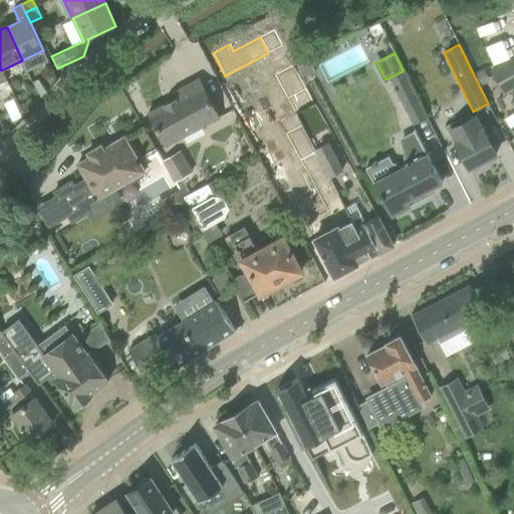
[(513,56),(490,70),(503,94),(513,87),(513,56)]
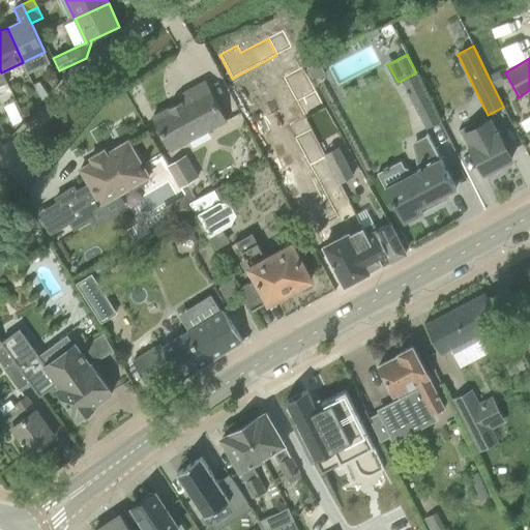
[(318,63),(307,68),(314,80),(324,74),(318,63)]
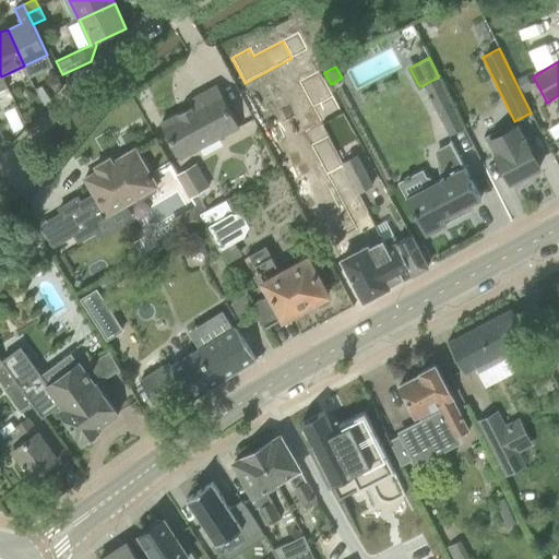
[(238,129),(226,105),(215,85),(188,100),(191,106),(161,122),(181,159),(238,129)]
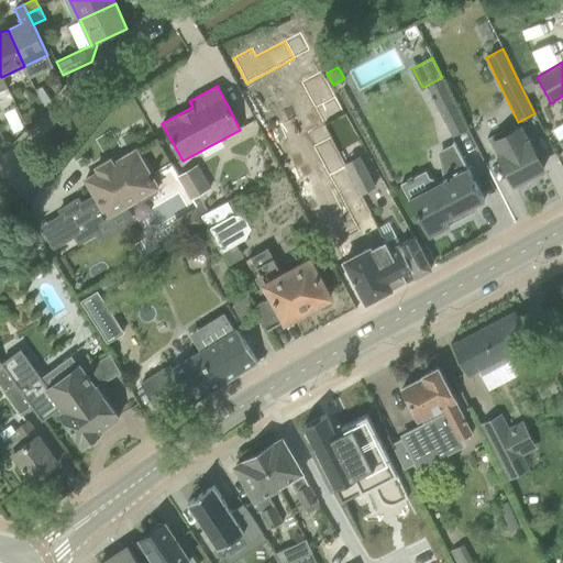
[(44,90),(36,94),(44,110),(50,103),(52,100),(44,90)]
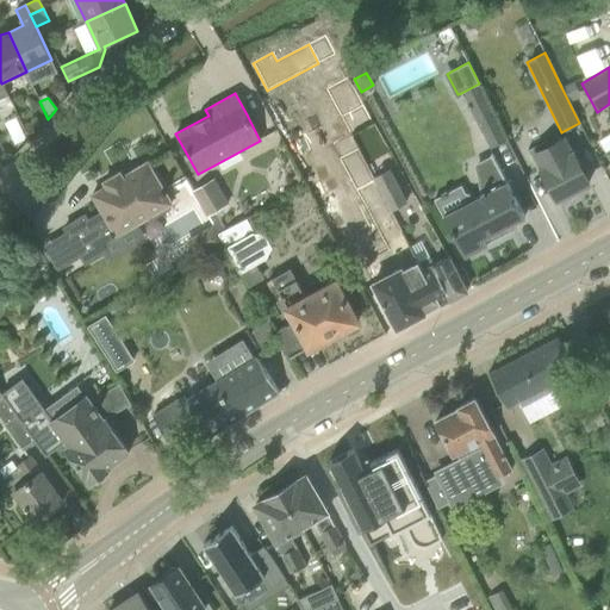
[(490,149),(508,139),(495,114),(477,123),(490,149)]
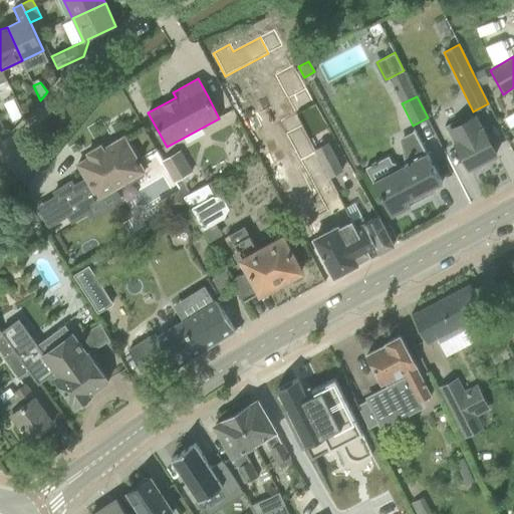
[(513,112),(503,119),(509,129),(513,137),(513,112)]
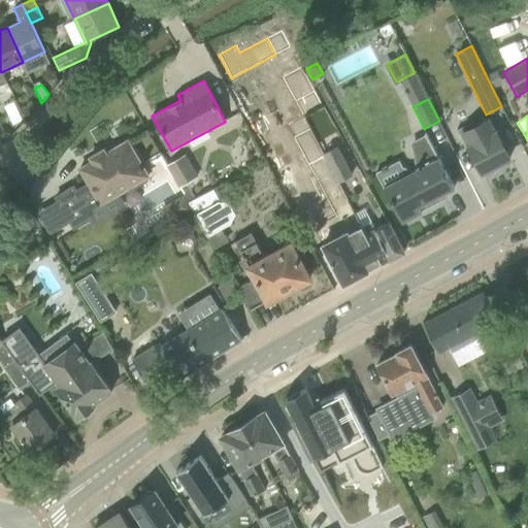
[(473,122),(456,130),(465,147),(467,146),(472,155),(482,173),(483,172),(485,176),(497,169),(495,166),(509,159),(500,140),(495,130),(489,119),(475,126),(473,122)]
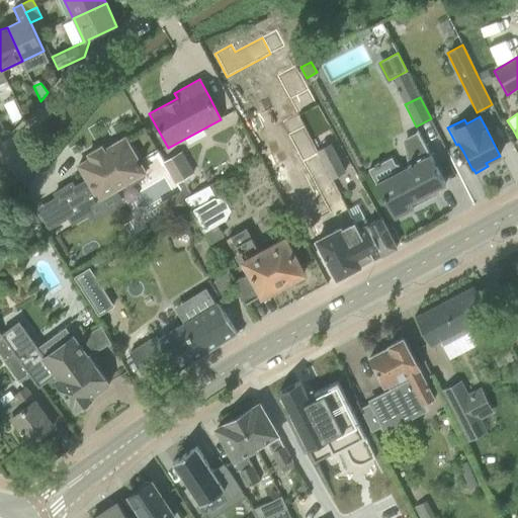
[(445,184),(436,166),(418,133),(403,140),(408,164),(375,182),(394,218),(413,207),(412,205),(429,196),(427,193),(445,184)]
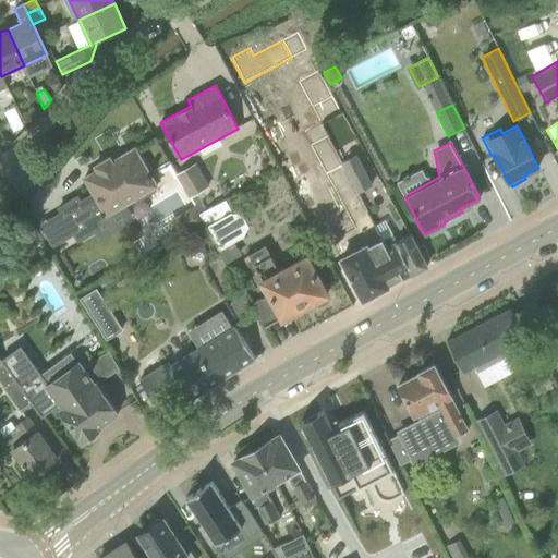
[(154,187),(157,186),(134,148),(111,161),(109,158),(95,167),(97,170),(84,178),(94,194),(80,202),(77,197),(59,208),(79,241),(96,230),(91,220),(100,215),(101,217),(106,215),(106,216),(135,198),(136,201),(155,190),(154,187)]
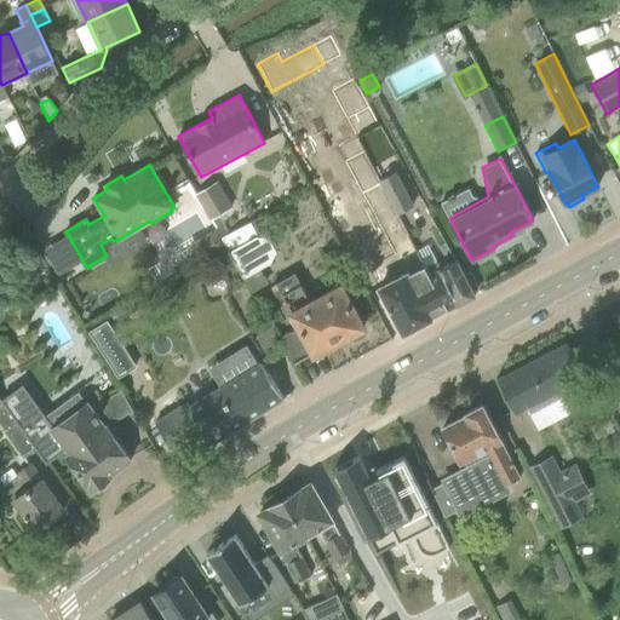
[(395,173),(380,181),(397,214),(413,207),(395,173)]
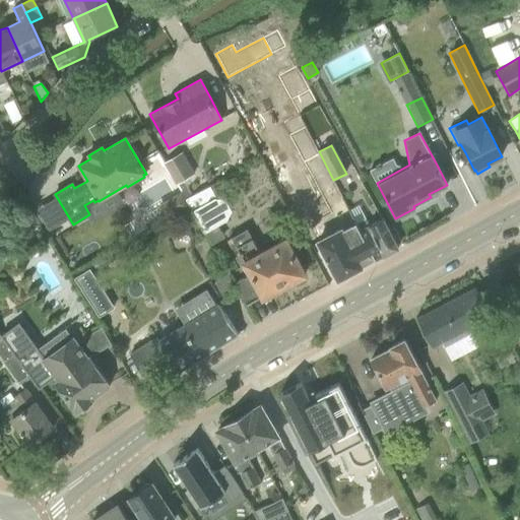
[(195,174),(182,151),(164,163),(177,185),(195,174)]
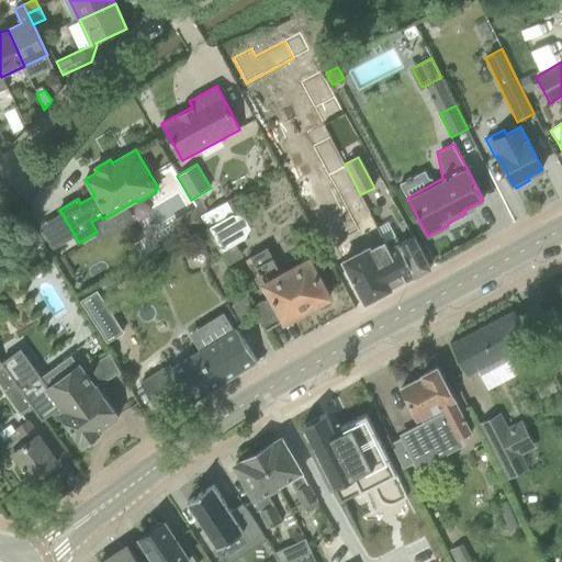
[(346,167),(328,176),(356,228),(333,242),(366,302),(405,281),(377,227),(346,167)]
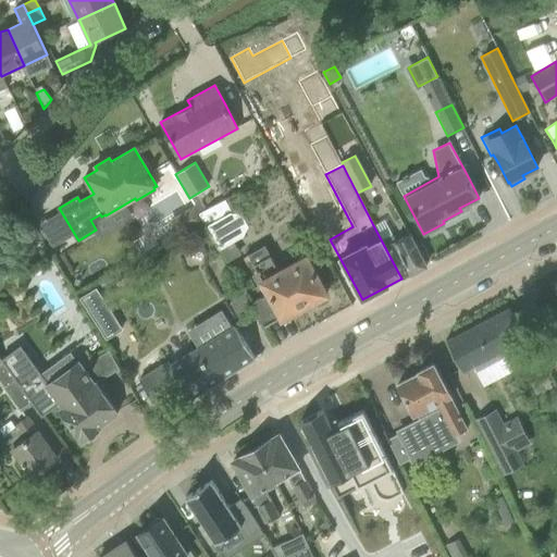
[(207,209),(199,213),(202,220),(203,220),(220,249),(227,245),(233,242),(243,236),(248,226),(242,213),(232,211),(224,200),(207,209)]
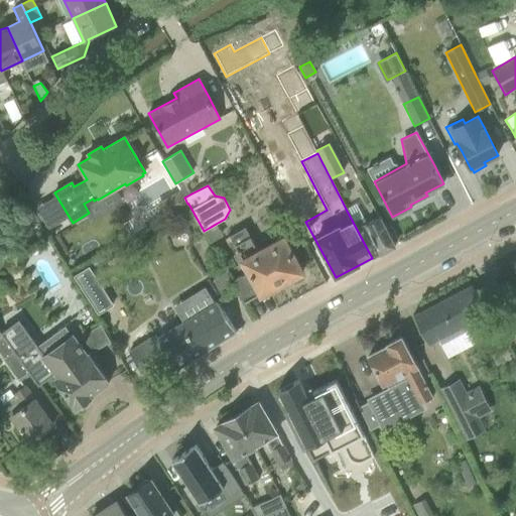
[(187,204),(184,198),(179,189),(155,204),(164,219),(187,204)]
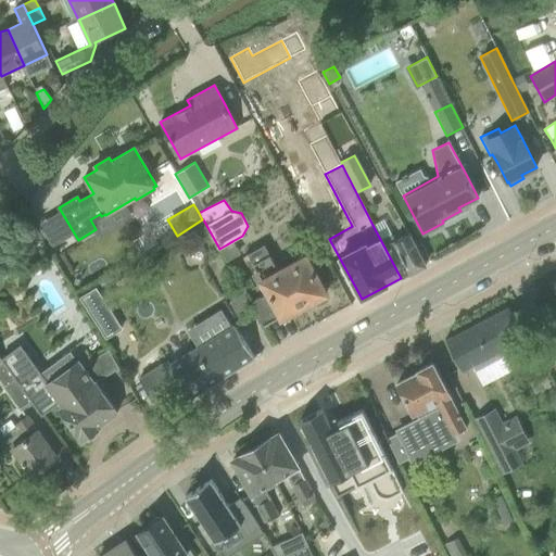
[(383,219),(373,225),(401,278),(426,265),(408,234),(394,241),(383,219)]
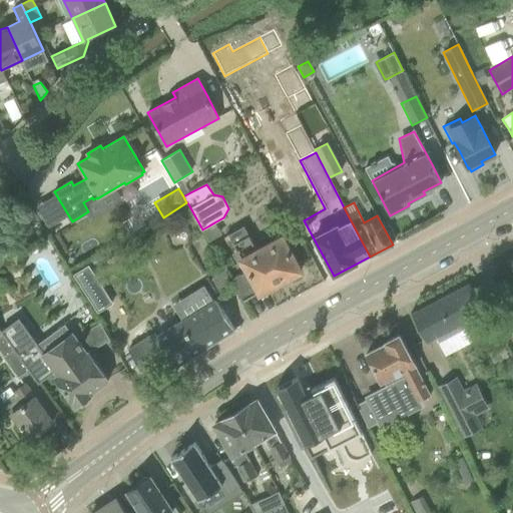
[(281,234),(255,248),(242,226),(228,234),(240,257),(237,258),(245,272),(232,279),(244,300),(300,270),(281,234)]
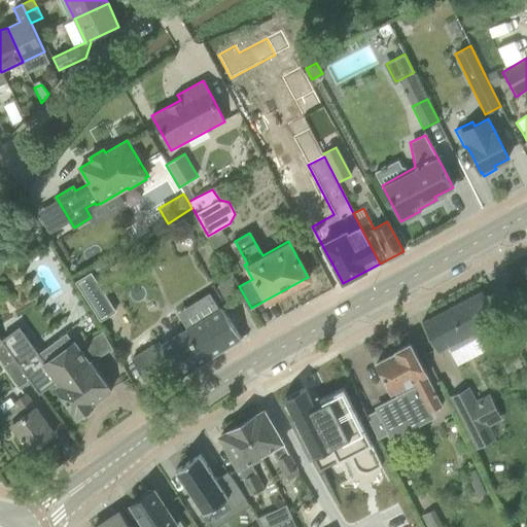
[(90,273),(75,282),(100,321),(114,312),(90,273)]
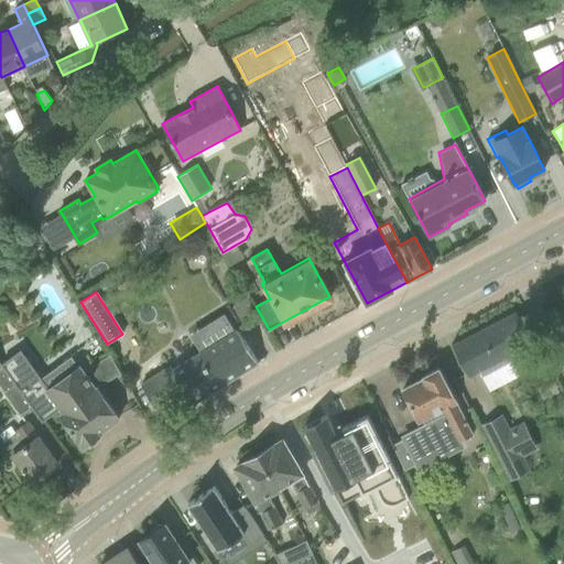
[(533,345),(525,332),(516,312),(452,345),(469,377),(533,345)]
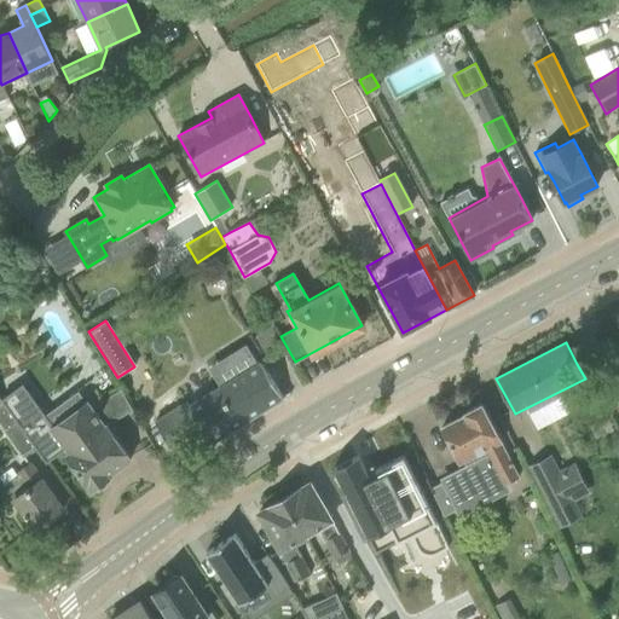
[(283,398),(260,362),(260,360),(189,405),(186,400),(185,401),(180,394),(172,400),(177,406),(155,420),(175,452),(206,434),(210,443),(283,398)]
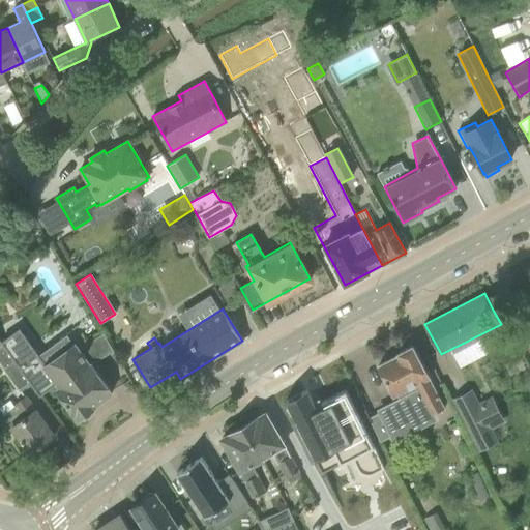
[(46,365),(38,356),(19,330),(2,342),(8,351),(16,359),(31,383),(39,395),(57,383),(60,387),(56,389),(78,419),(79,418),(80,419),(85,419),(92,415),(93,410),(92,409),(93,408),(92,407),(112,392),(91,364),(89,365),(74,345),(46,365)]
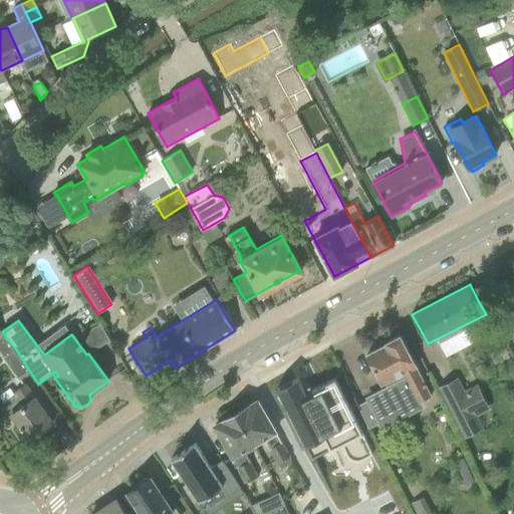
[(431,397),(409,353),(400,335),(386,342),(387,344),(366,354),(382,384),(386,382),(387,386),(365,398),(366,401),(357,406),(369,429),(378,424),(381,430),(425,408),(422,402),(431,397)]
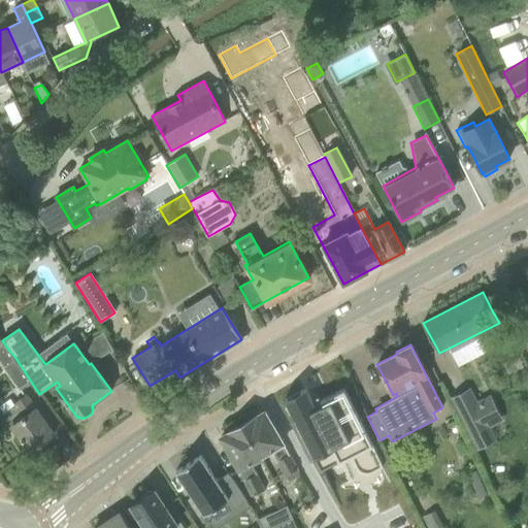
[(8,350),(0,355),(0,359),(4,366),(15,358),(8,350)]
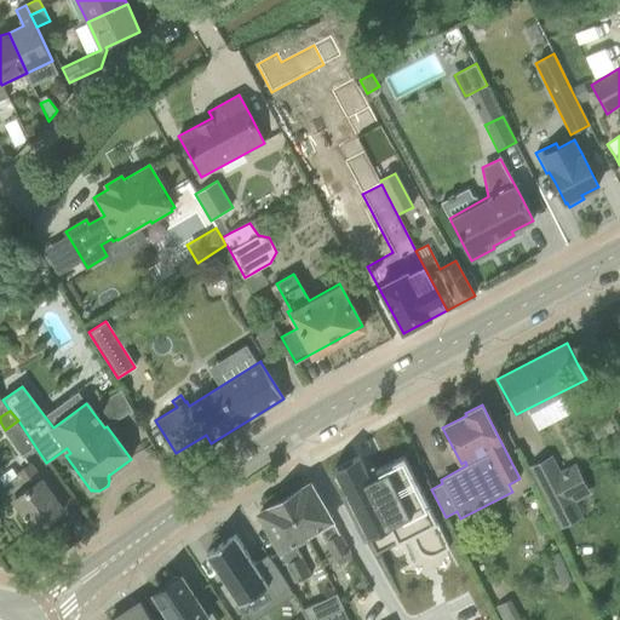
[(24,457),(36,448),(18,420),(5,430),(24,457)]
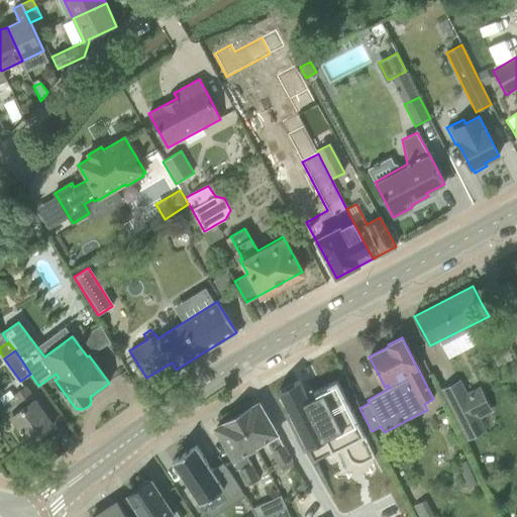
[(281,390),(279,391),(283,401),(284,401),(285,402),(286,404),(285,404),(286,407),(287,407),(289,410),(285,412),(297,435),(303,447),(304,450),(307,449),(308,450),(311,456),(312,456),(313,457),(314,459),(322,455),(326,453),(326,454),(331,452),(332,453),(335,451),(335,450),(335,449),(342,446),(343,446),(348,455),(351,459),(355,461),(359,462),(364,460),(365,460),(368,459),(375,456),(336,381),(310,394),(308,396),(305,391),(300,380),(297,382),(281,390)]
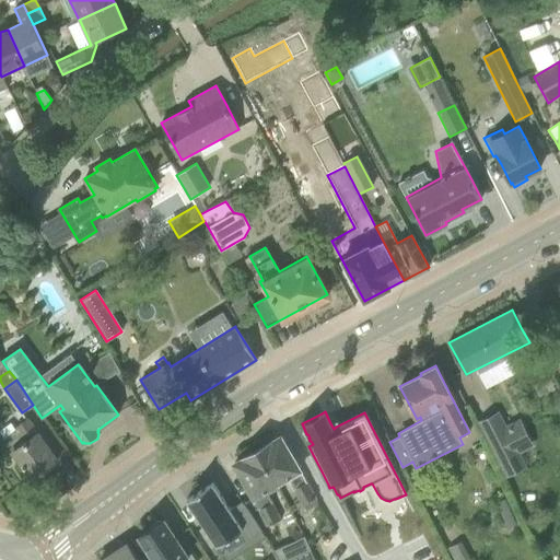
[(520,419),(505,426),(499,411),(477,422),(505,479),(527,468),(521,454),(534,447),(520,419)]
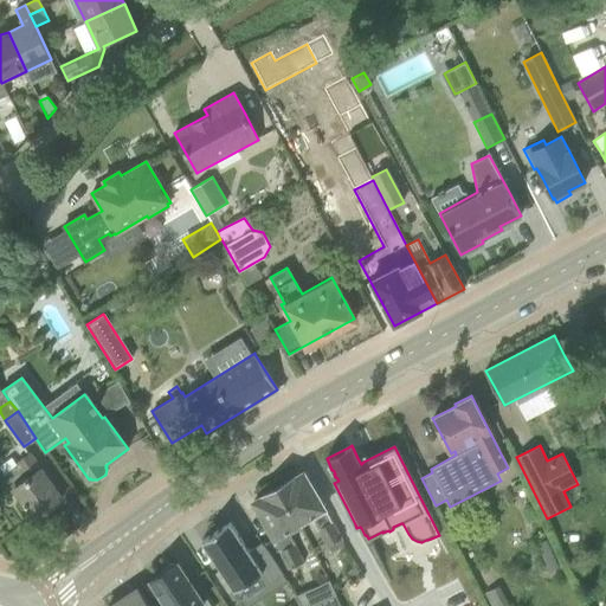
[(62,498),(49,479),(30,453),(14,464),(15,466),(4,475),(36,519),(62,498)]
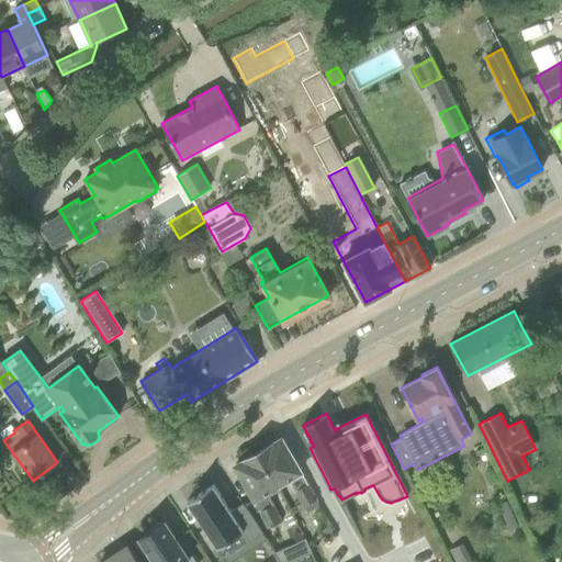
[(302,473),(293,458),(282,439),(274,442),(273,442),(272,442),(258,451),(278,485),(280,487),(290,482),(295,491),(293,492),(303,507),(304,506),(308,514),(321,507),(316,501),(302,473)]
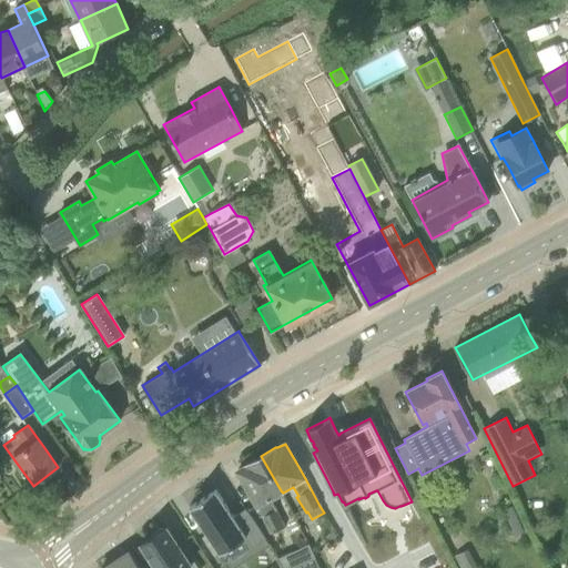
[(281,490),(261,456),(245,465),(244,466),(245,467),(237,472),(249,490),(271,534),(284,526),(275,510),(277,509),(272,499),(283,493),(281,490)]
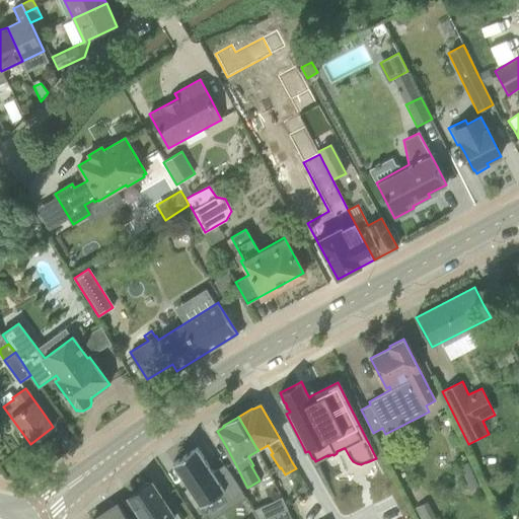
[(197,448),(172,463),(200,506),(201,506),(204,504),(222,492),(224,491),(226,494),(230,501),(239,495),(242,493),(224,465),(213,472),(197,448)]
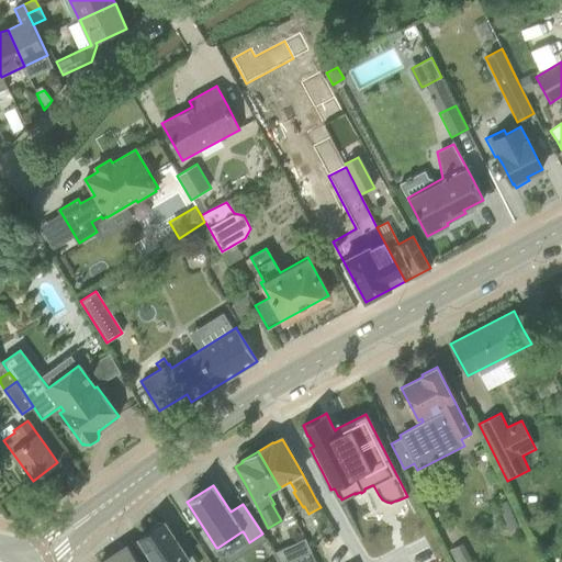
[(149,561),(194,561),(191,557),(189,559),(165,521),(163,524),(158,523),(150,528),(149,531),(139,538),(154,560),(149,561)]
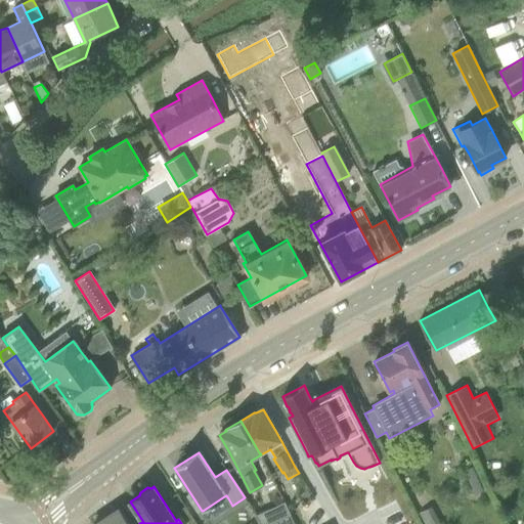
[(127,523),(118,510),(95,523),(127,523)]
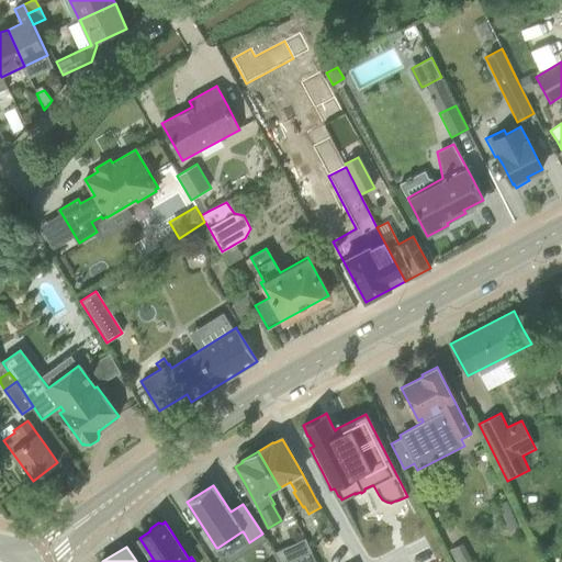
[(316,561),(312,552),(292,561),(316,561)]
